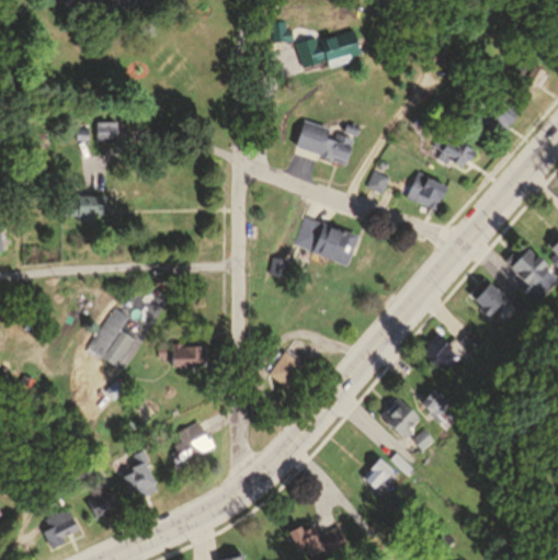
[(271,25),(273,47),(292,46),(292,30),(285,31),(284,24),(271,25)]
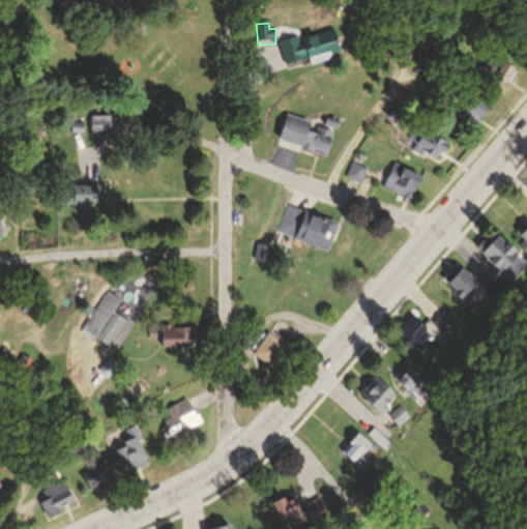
[(279,43),(286,68),(308,63),(309,67),(335,61),(329,36),(300,45),(298,38),(279,43)]
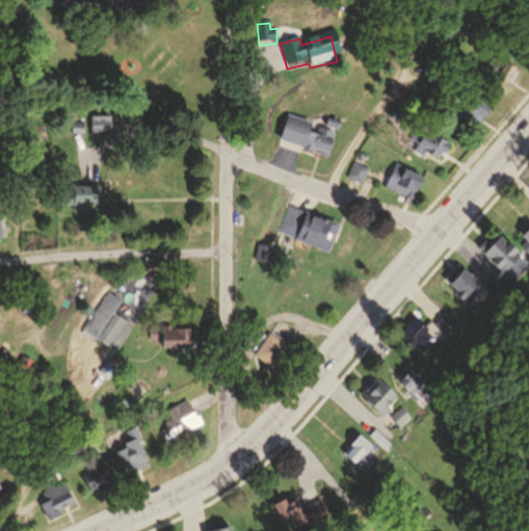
[(496,72),(491,80),(506,90),(519,69),(507,61),(499,74),(496,72)]
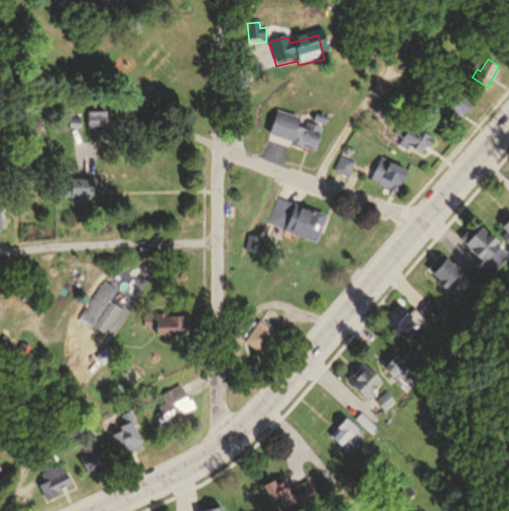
[(445,90),(452,94),(456,88),(473,99),(462,116),(458,113),(456,117),(436,103),(445,90)]
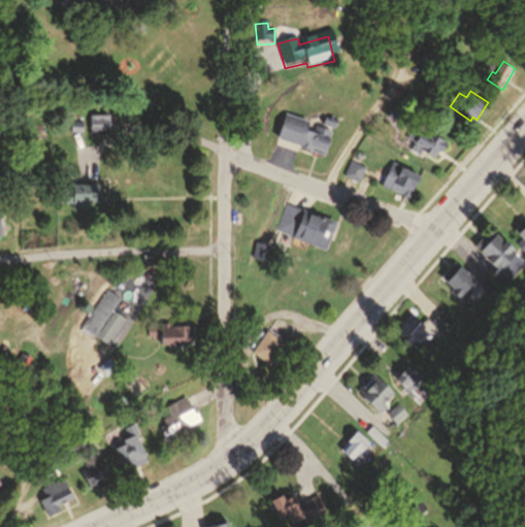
[(395,105),(389,118),(403,124),(408,111),(395,105)]
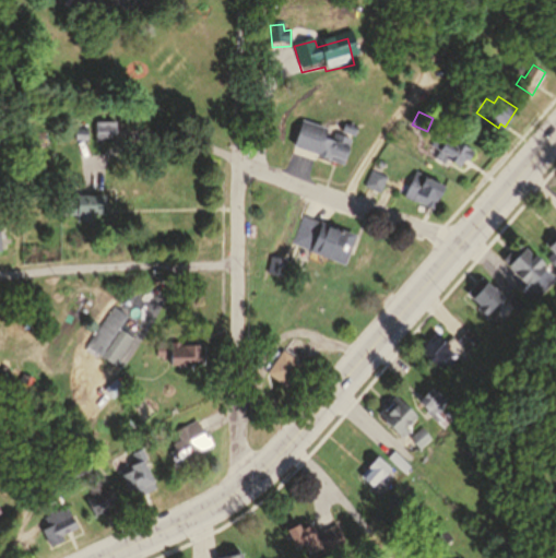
[(303,121),(294,147),(328,158),(329,156),(344,162),(353,139),(339,133),(336,139),(326,134),(327,129),(303,121)]
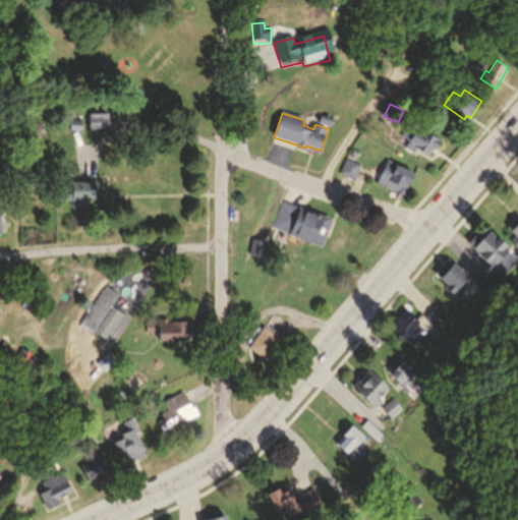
[(322,117),(320,122),(331,126),(333,120),(322,117)]
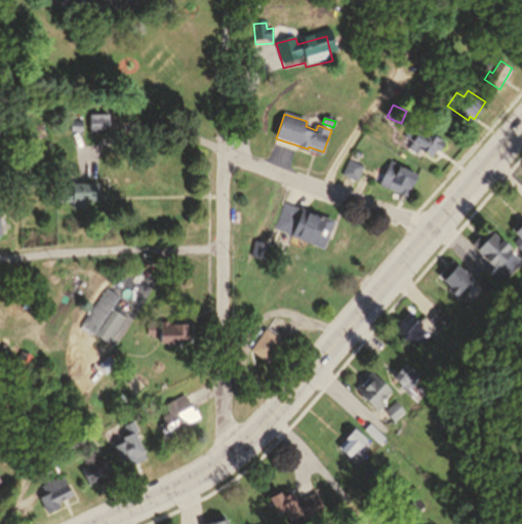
[(81,121),(81,130),(72,130),(72,121),(81,121)]
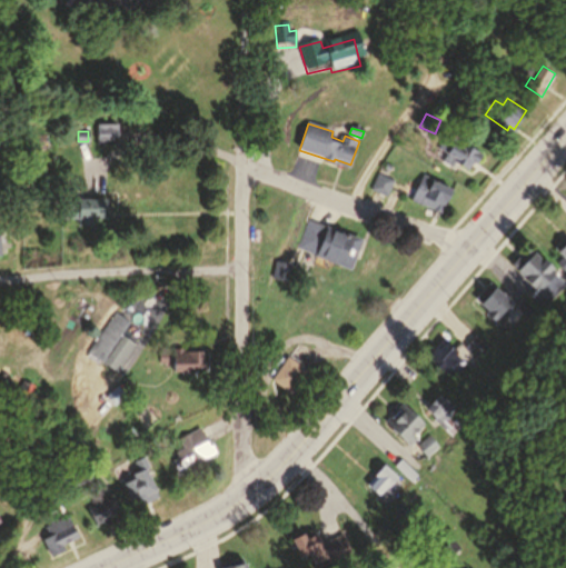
[(98,131),(97,149),(118,149),(118,131),(98,131)]
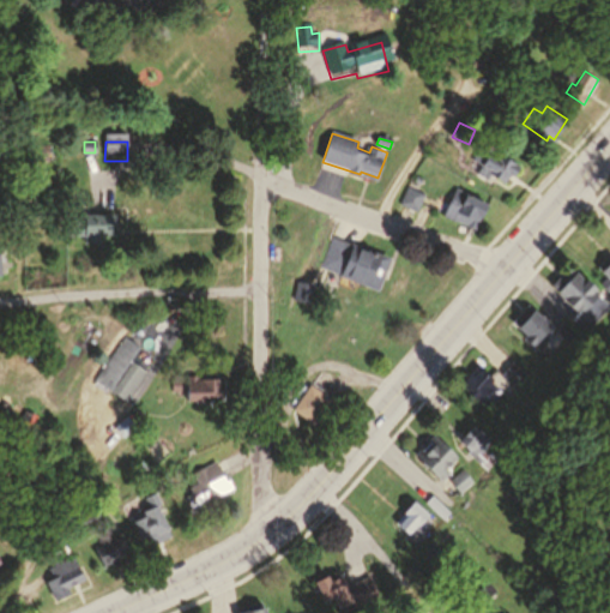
[(483,142),(475,155),(488,163),(484,169),(493,174),(493,170),(508,180),(513,172),(518,175),(526,162),(499,145),(495,150),(483,142)]
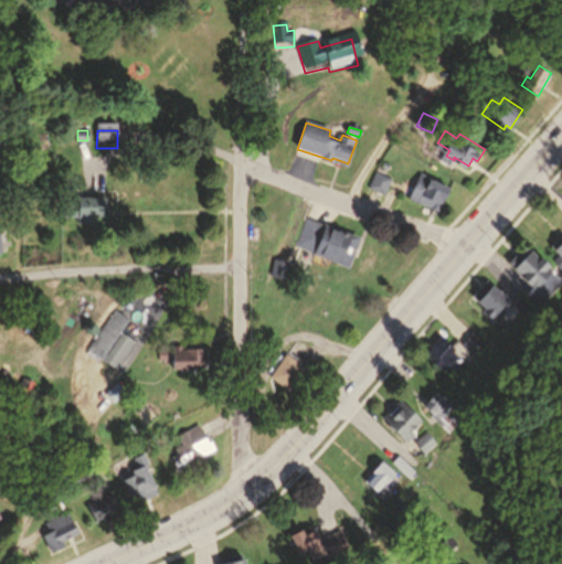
[(379,168),(372,184),(388,190),(393,174),(379,168)]
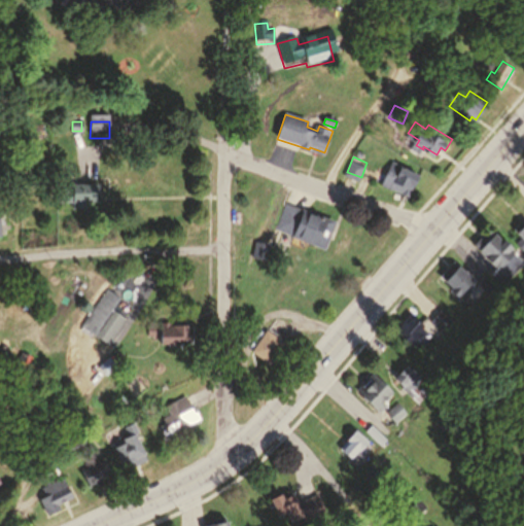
[(384,181),(394,159),(422,171),(412,194),(384,181)]
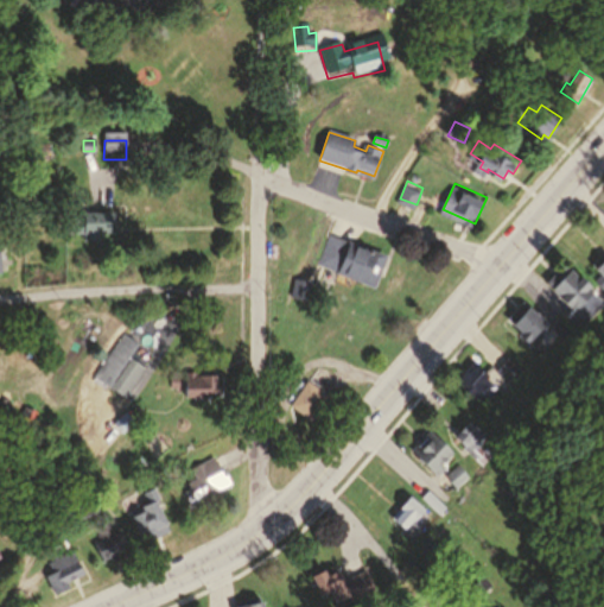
[(69,217),(116,217),(116,234),(107,234),(107,244),(83,244),(83,232),(69,232),(69,217)]
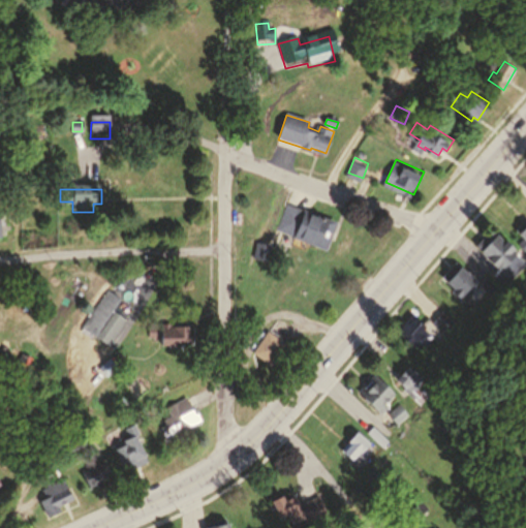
[(288,204),(342,222),(334,244),(331,242),(329,249),(278,230),(288,204)]
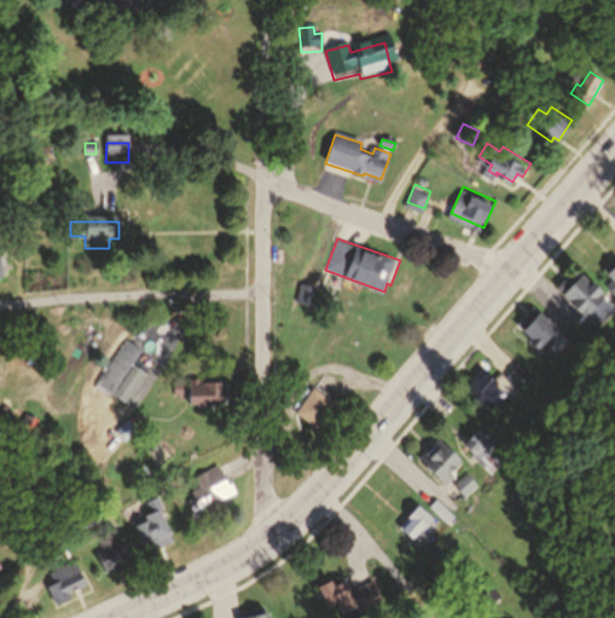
[(614,292),(590,267),(570,288),(592,309),(589,312),(598,323),(614,306),(614,292)]
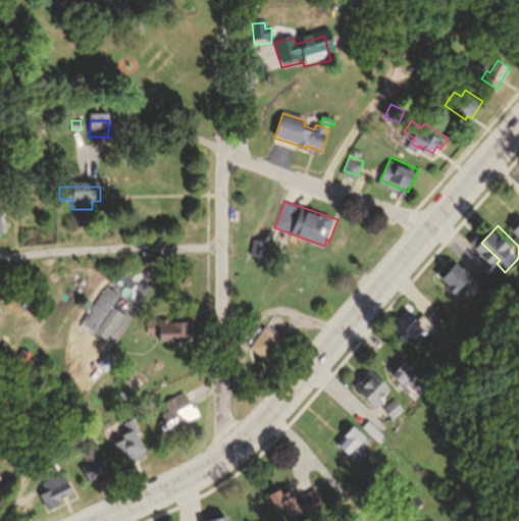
[(257,240),(253,255),(265,258),(268,243),(257,240)]
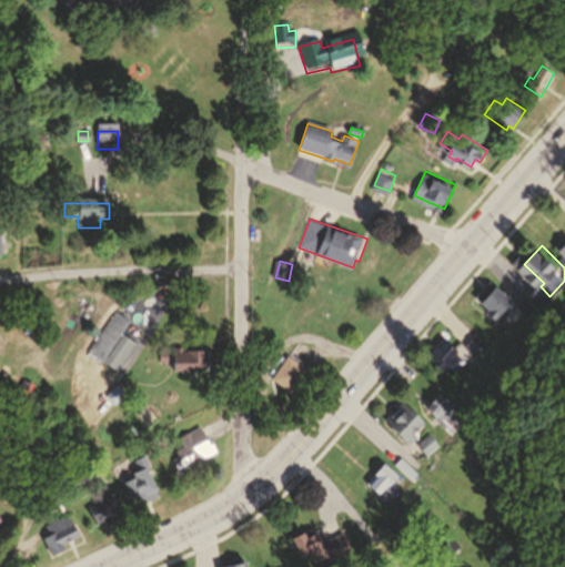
[(500,280),(520,296),(506,313),(503,310),(500,314),(491,307),(495,303),(487,296),(500,280)]
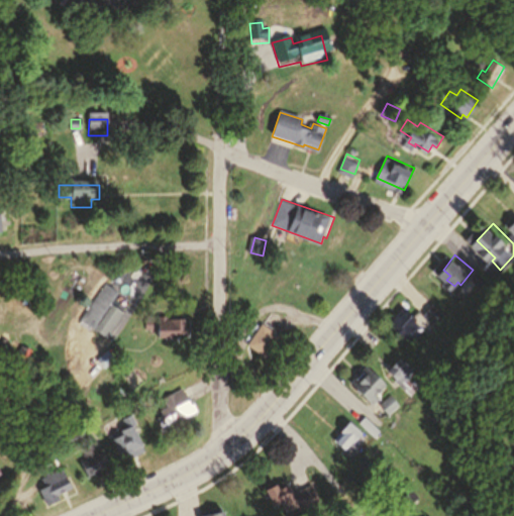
[(483,264),(476,271),(485,279),(491,272),(483,264)]
